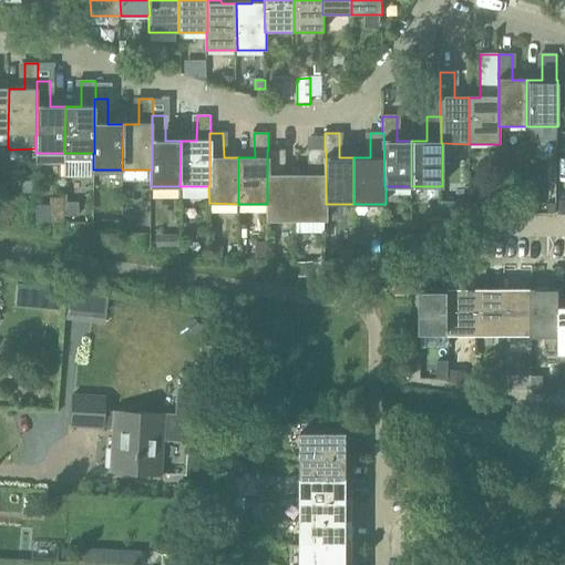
[(281,150),(268,150),(267,150),(267,204),(266,204),(267,222),(297,222),(297,178),(297,174),(281,174),(281,150)]
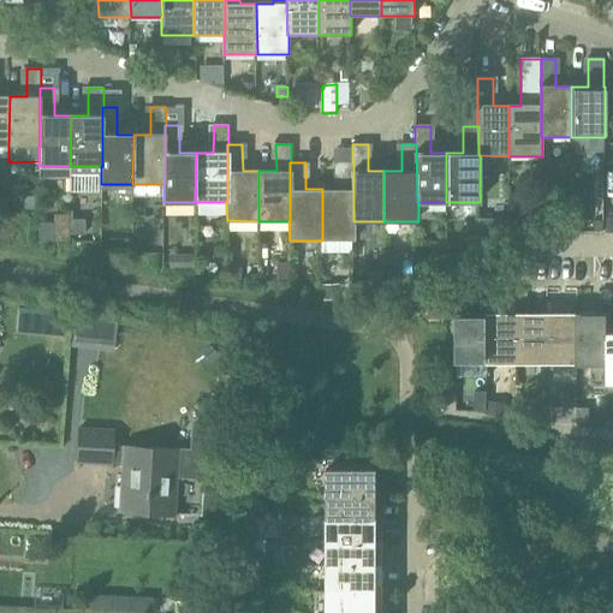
[(322,189),(322,194),(322,240),(355,240),(355,221),(353,221),(353,162),(352,162),(339,162),(339,189),(322,189)]
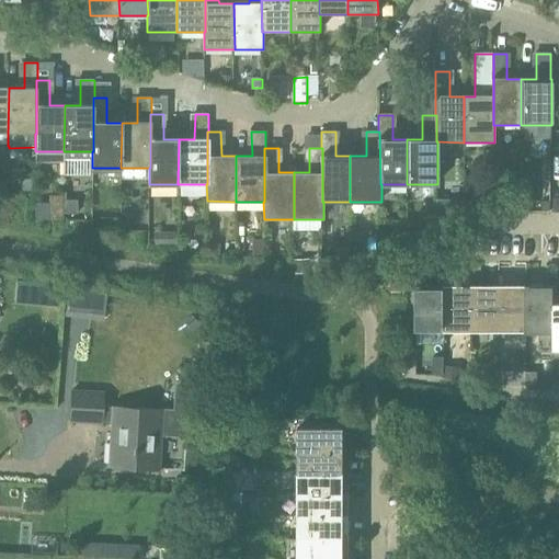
[(36,193),(36,181),(23,181),(23,193),(36,193)]
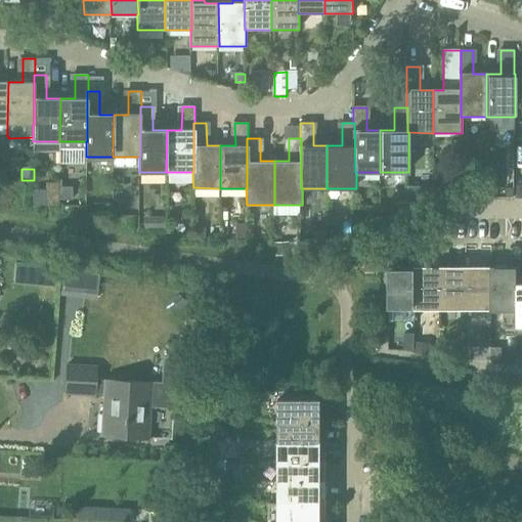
[(73,188),(61,188),(61,194),(61,201),(73,201),(73,198),(73,188)]
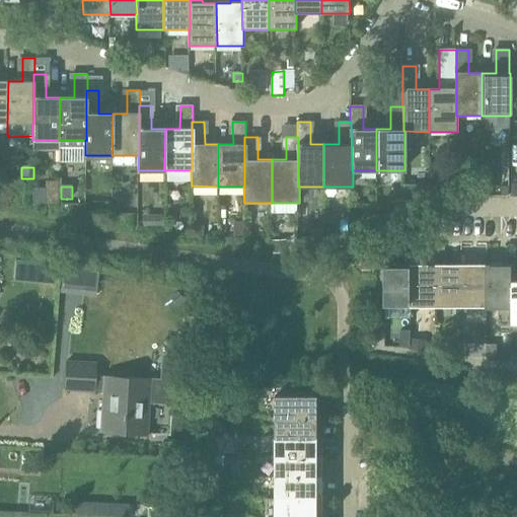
[(59,205),(59,193),(47,193),(47,205),(59,205)]
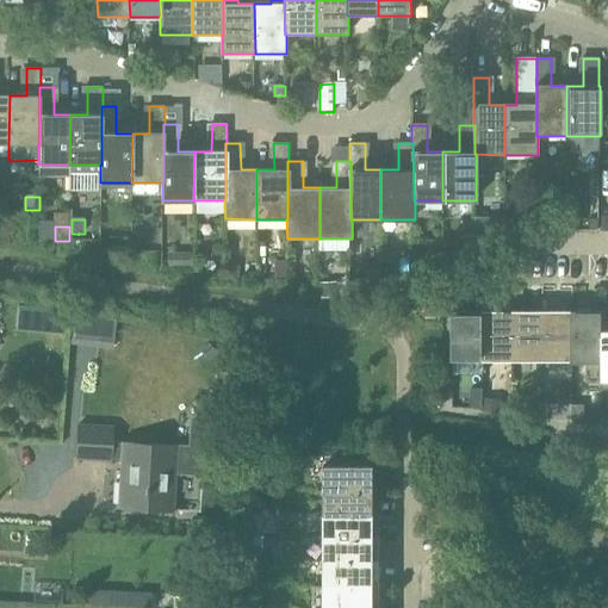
[(169,254),(168,270),(193,270),(194,255),(169,254)]
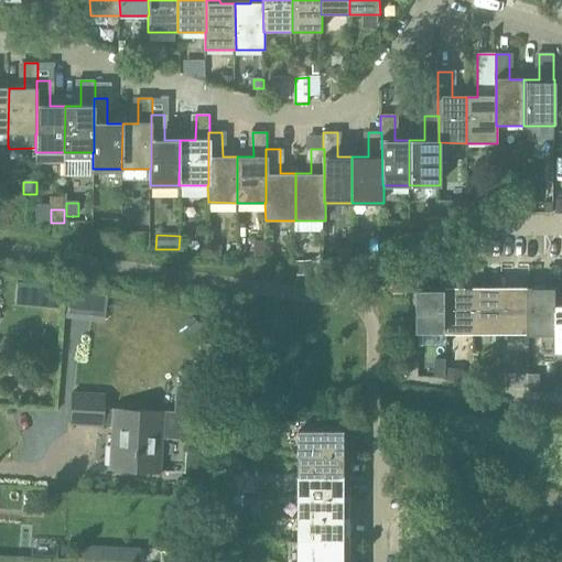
[(256,242),(256,258),(266,257),(266,242),(256,242)]
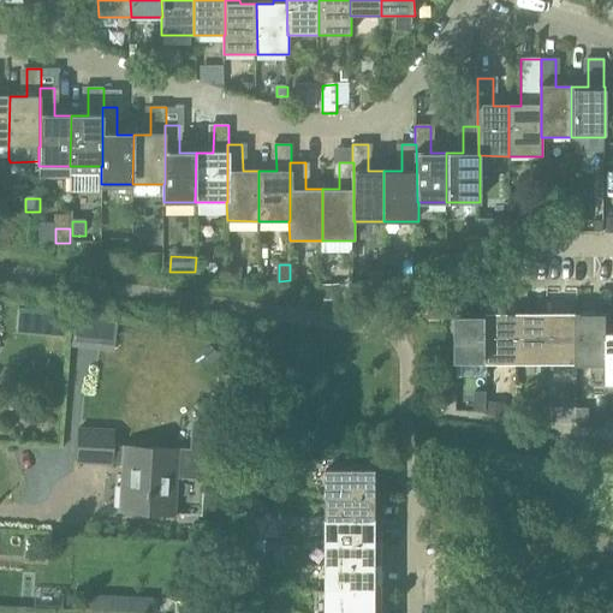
[(243,269),(227,271),(227,283),(243,281),(243,269)]
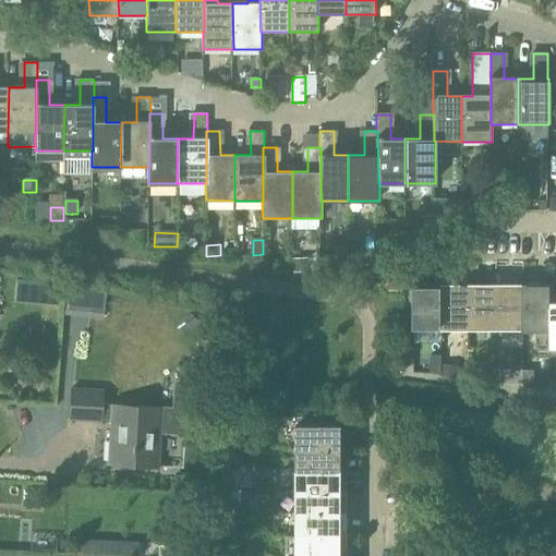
[(295,274),(310,273),(309,260),(293,261),(294,273),(295,274)]
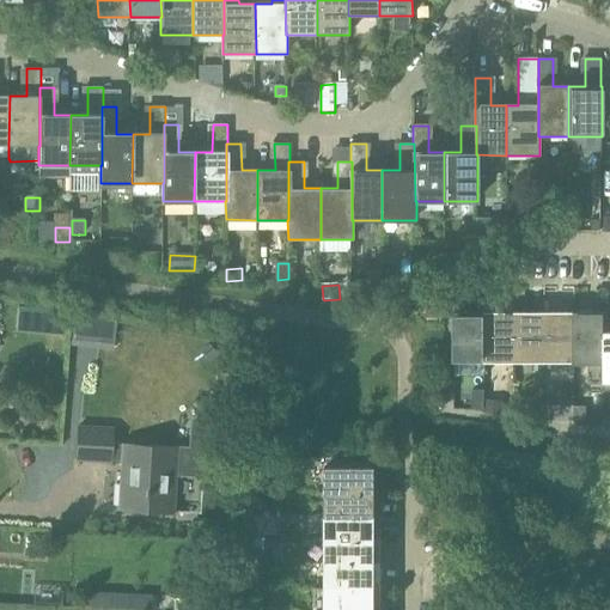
[(425,286),(415,286),(415,306),(425,306),(425,286)]
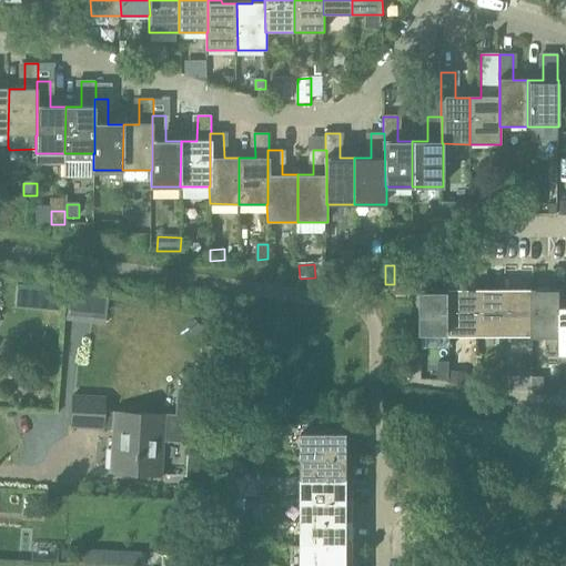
[(384,271),(375,271),(375,284),(384,284),(384,271)]
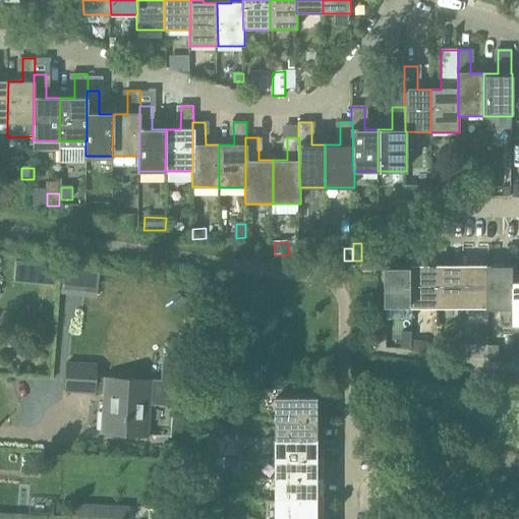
[(439,308),(439,267),(440,267),(440,261),(415,261),(415,267),(414,267),(414,308),(439,308)]
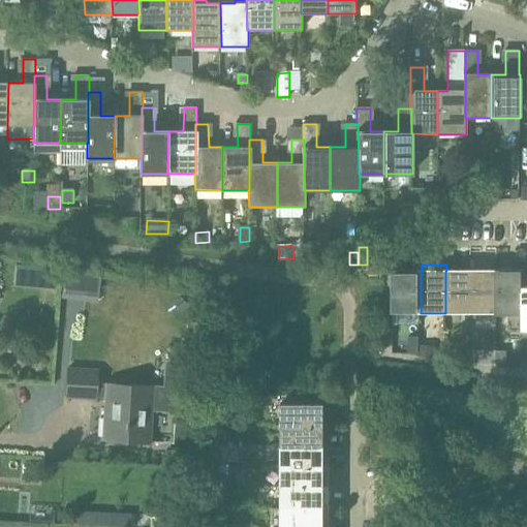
[(58,270),(17,267),(16,287),(57,290),(58,270)]
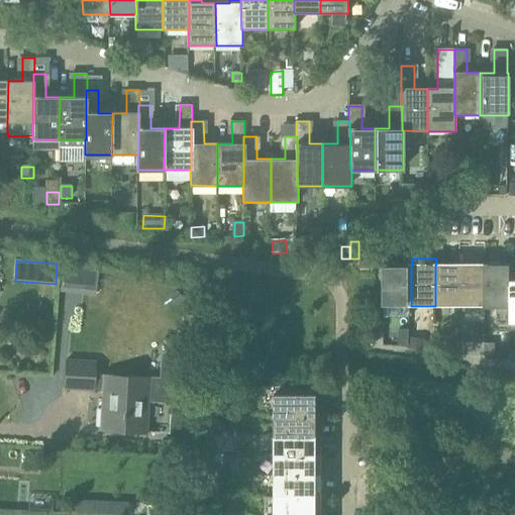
[(386,306),(411,306),(411,265),(386,265),(386,306)]
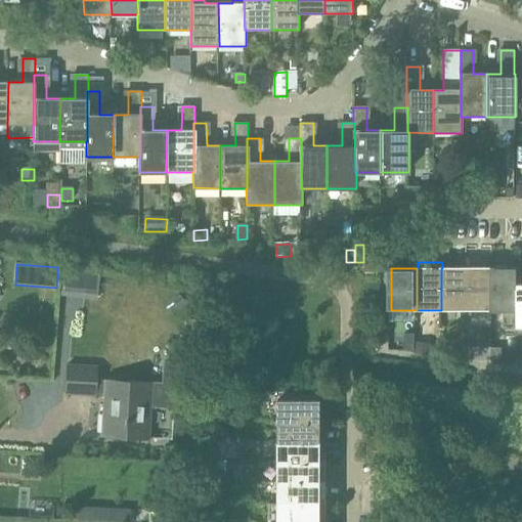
[(441,310),(468,310),(468,268),(442,268),(441,268),(441,310)]
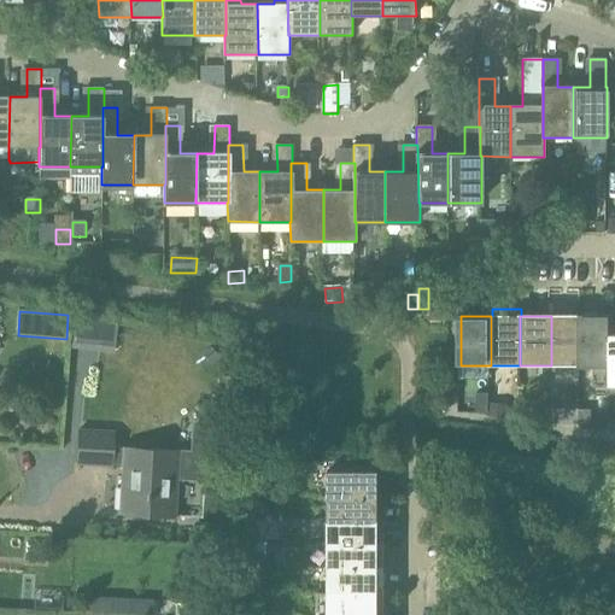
[(551,365),(580,365),(580,316),(551,316),(551,365)]
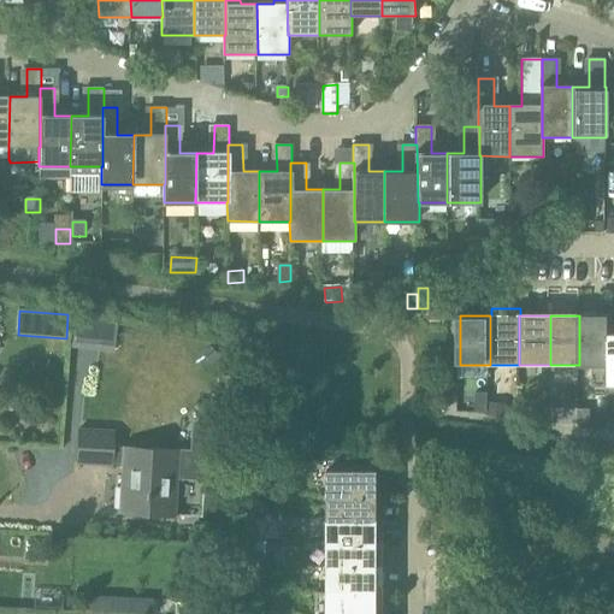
[(609,389),(609,384),(609,365),(610,334),(612,334),(612,316),(579,316),(579,365),(594,365),(594,389),(609,389)]
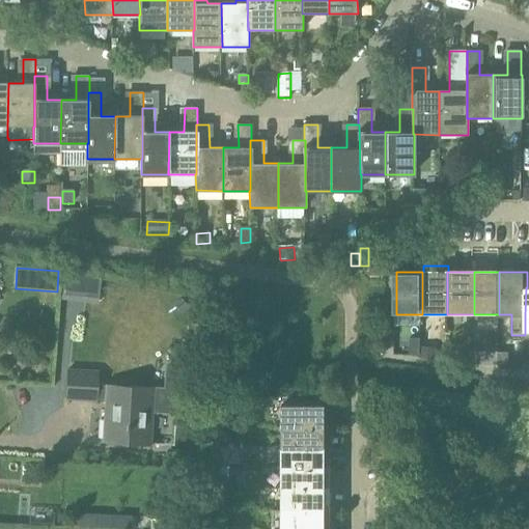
[(412,339),(412,356),(421,356),(421,339),(412,339)]
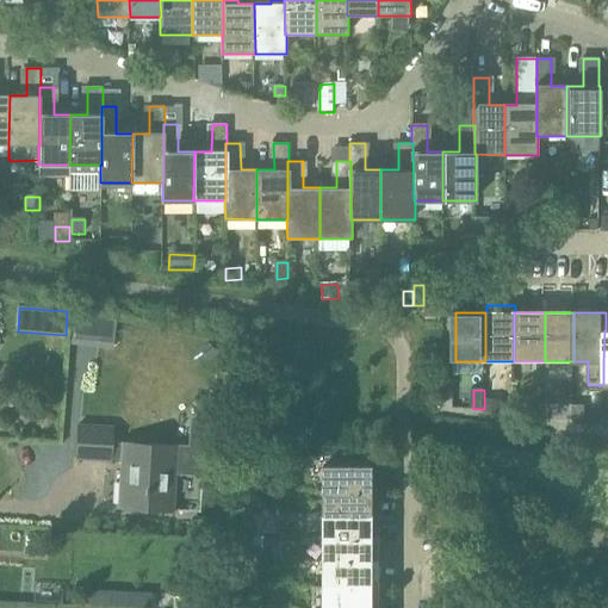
[(485,413),(504,415),(506,402),(486,399),(485,413)]
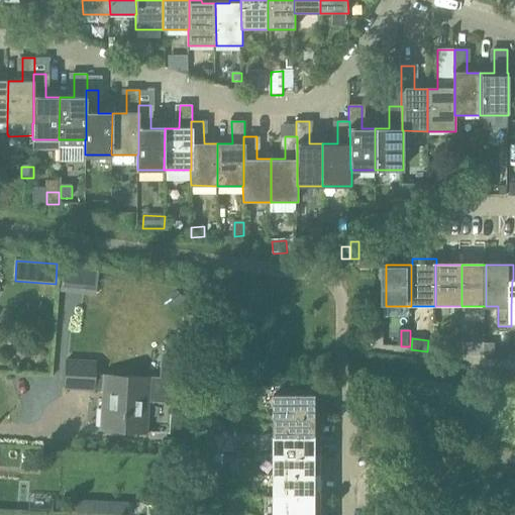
[(461,346),(461,356),(474,357),(474,343),(461,343),(461,346)]
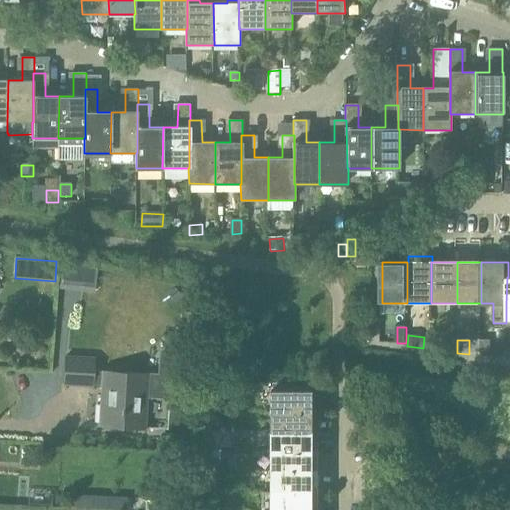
[(481,340),(469,340),(469,354),(481,356),(481,343),(481,340)]
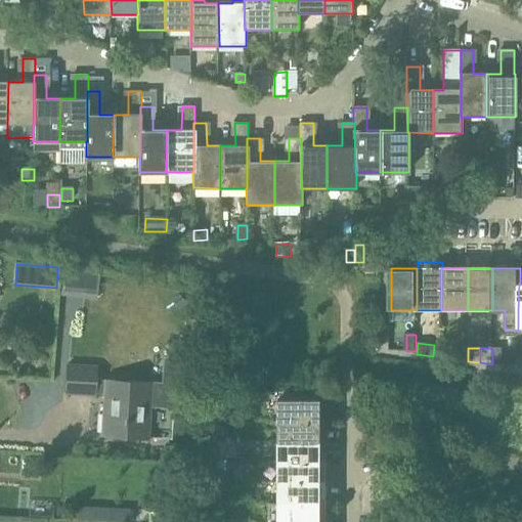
[(68,365),(67,394),(95,395),(95,393),(104,394),(102,436),(148,438),(150,408),(159,409),(160,384),(151,384),(105,381),(105,383),(96,383),(97,367),(68,365)]
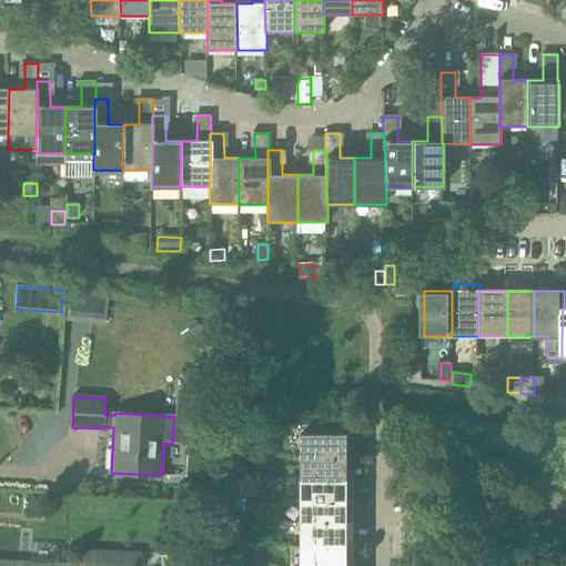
[(351,457),(351,433),(304,433),(304,457),(351,457)]
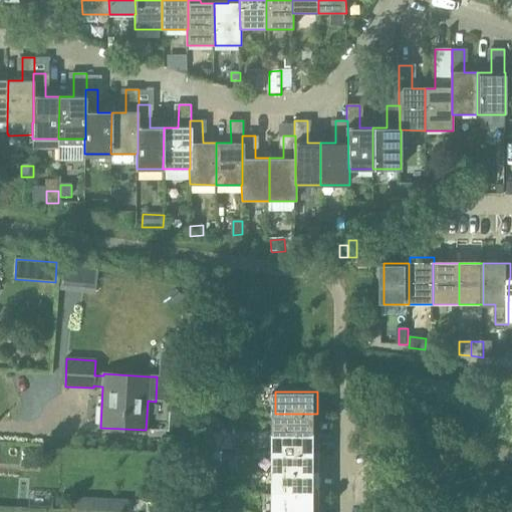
[(316,434),(317,414),(275,414),(275,434),(316,434)]
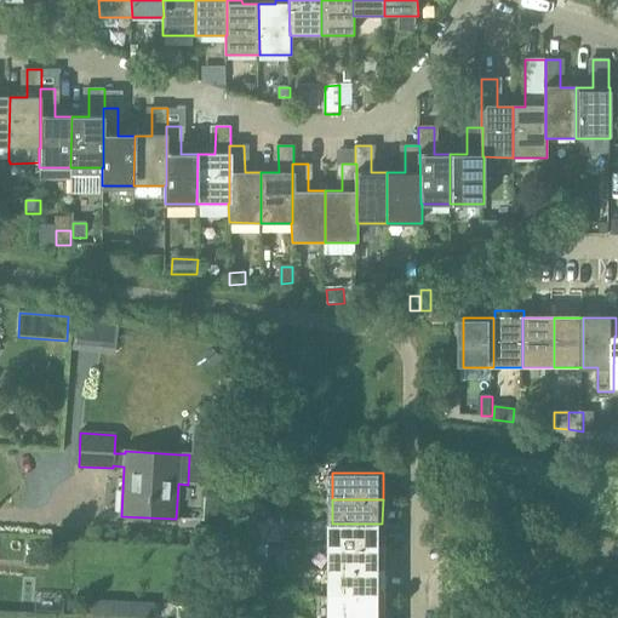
[(382,548),(382,524),(332,524),(332,547),(382,548)]
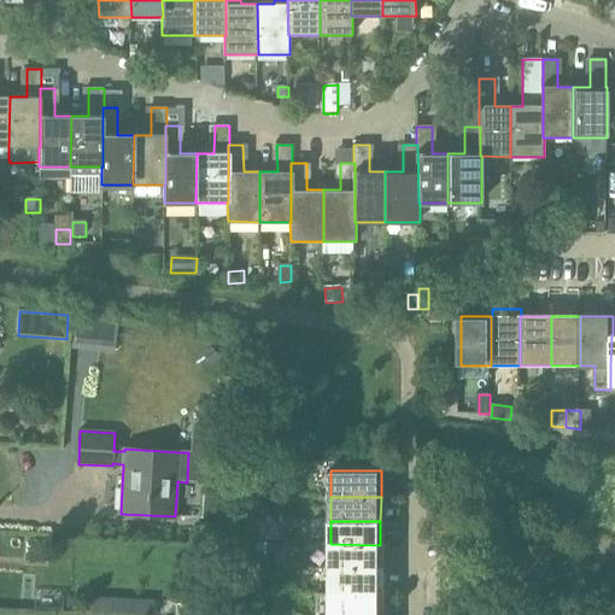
[(249,555),(268,555),(268,544),(249,544),(249,555)]
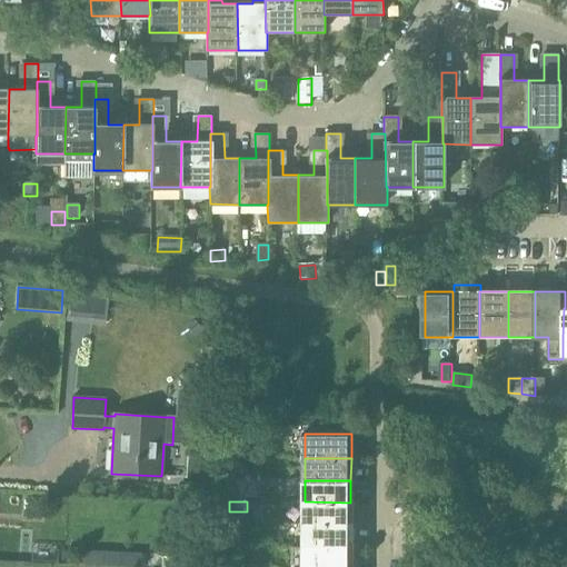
[(350,524),(350,503),(305,501),(305,524),(350,524)]
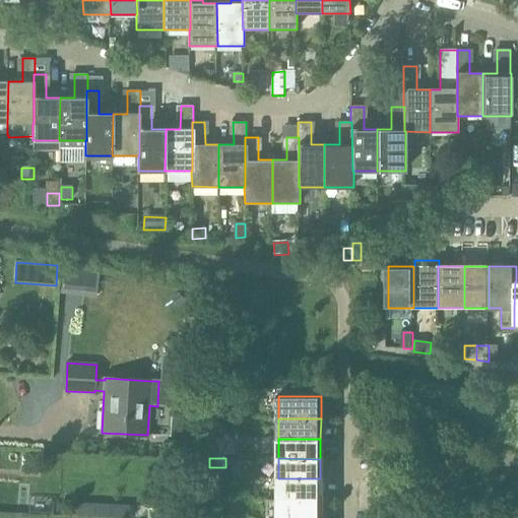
[(278,478),(278,499),(320,499),(320,478),(278,478)]
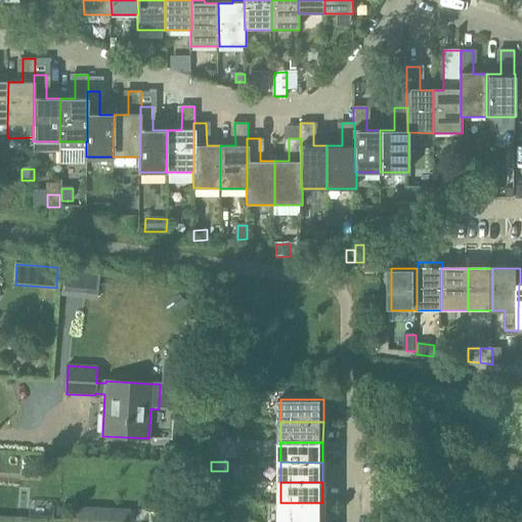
[(322,521),(322,503),(280,503),(280,521),(322,521)]
